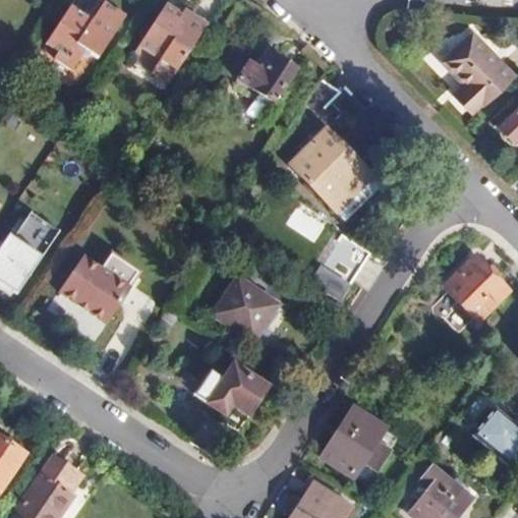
[(72,0),(70,4),(88,14),(94,2),(90,0),(72,0)]
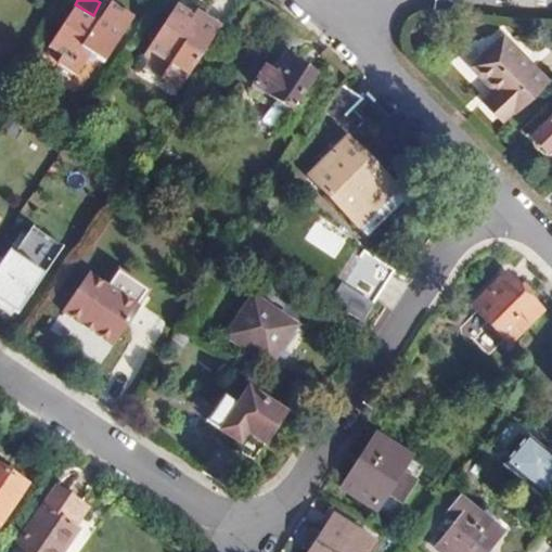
[(204,16),(179,0),(150,42),(176,60),(166,74),(180,84),(222,22),(207,12),(204,16)]
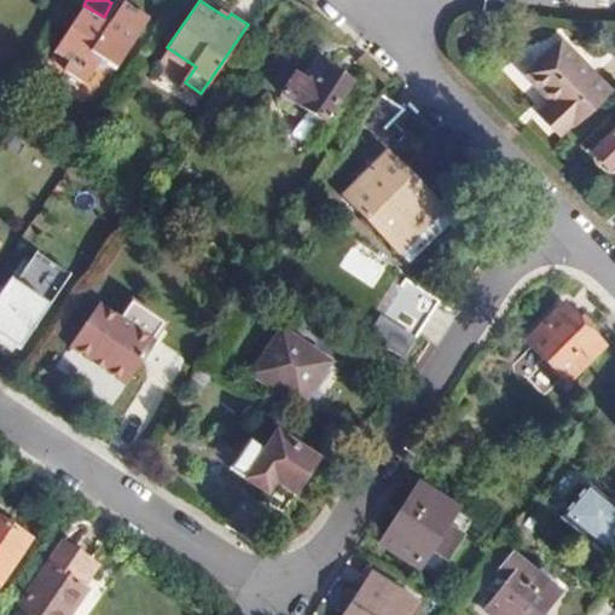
[(150,21),(126,3),(110,24),(83,7),(54,51),(68,61),(63,69),(85,83),(102,62),(116,70),(150,21)]
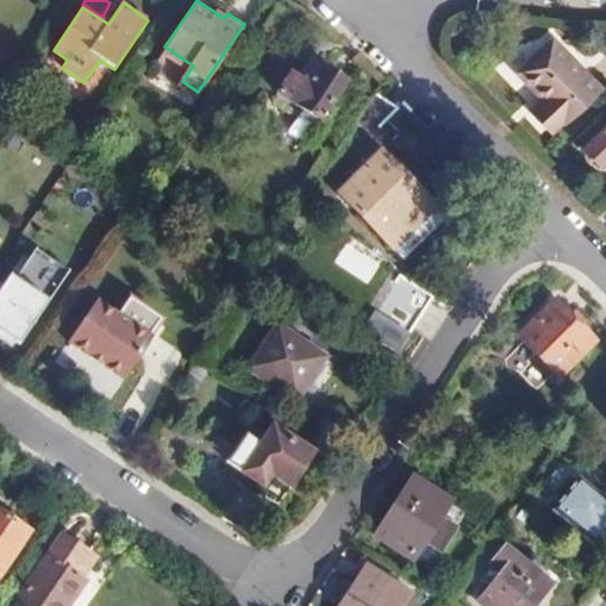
[(601,86),(553,35),(517,68),(539,92),(528,105),(551,129),(563,118),(566,119),(601,86)]
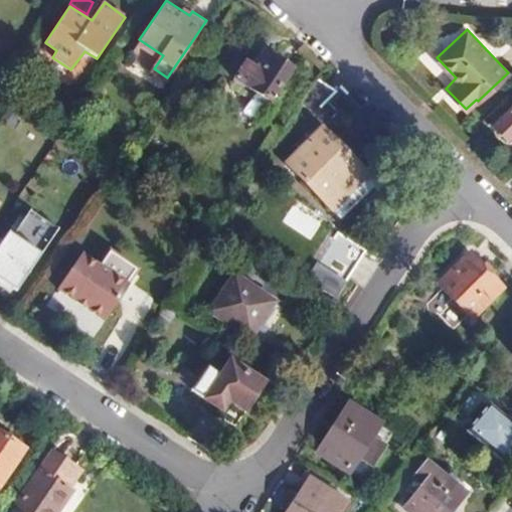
[(246,61),(235,78),(271,103),(296,66),(270,49),(257,67),(246,61)]
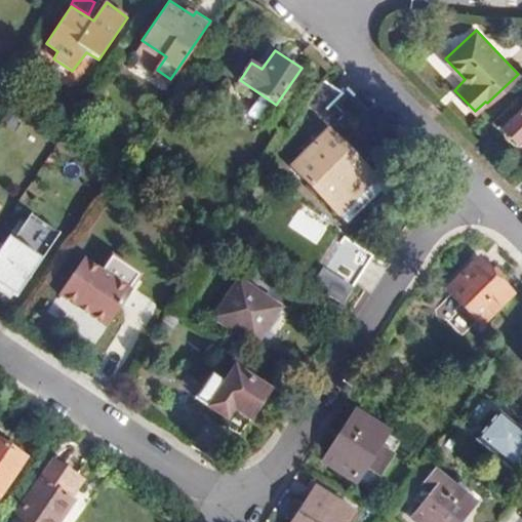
[(338,94),(324,79),(306,106),(317,116),(338,94)]
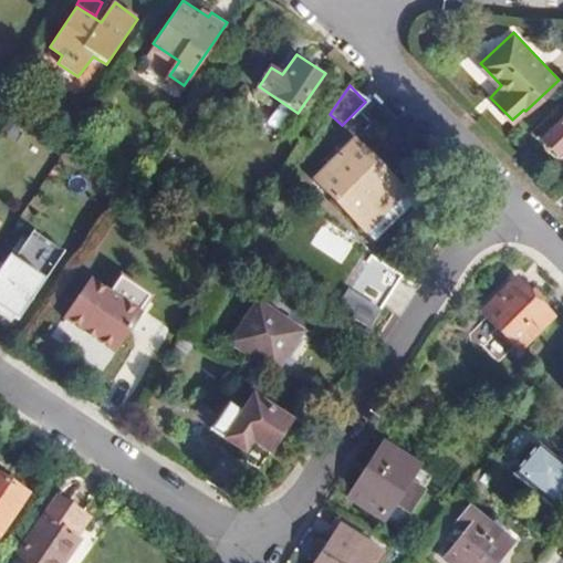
[(562,115),(545,134),(561,150),(562,149),(562,115)]
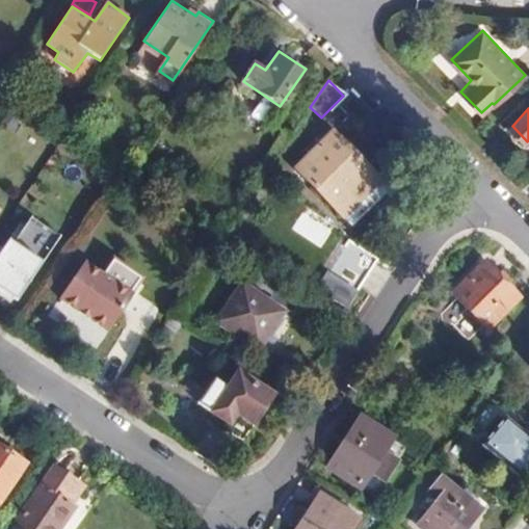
[(388,190),(334,135),(298,170),(351,227),(388,190)]
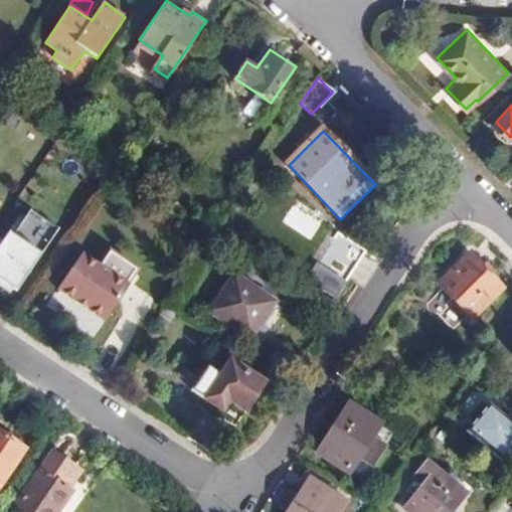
[(42,251),(14,233),(0,252),(0,267),(4,271),(2,275),(19,287),(42,251)]
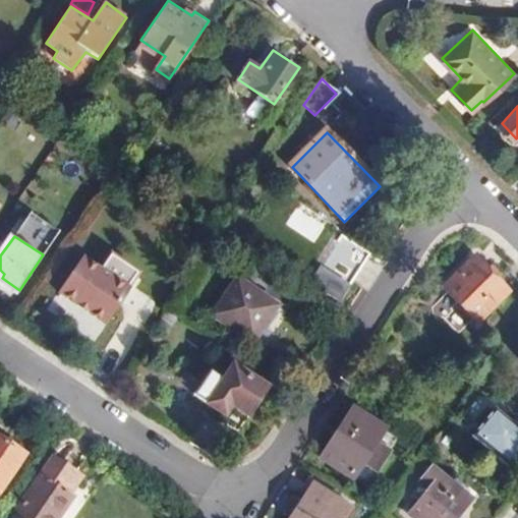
[(370,255),(344,237),(313,282),(342,299),(370,255)]
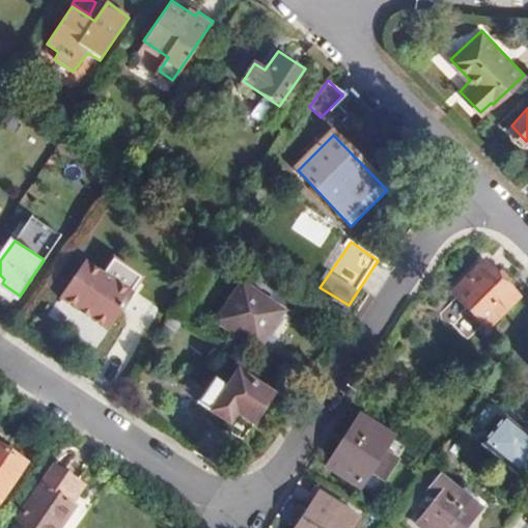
[(115,256),(105,272),(133,290),(143,275),(115,256)]
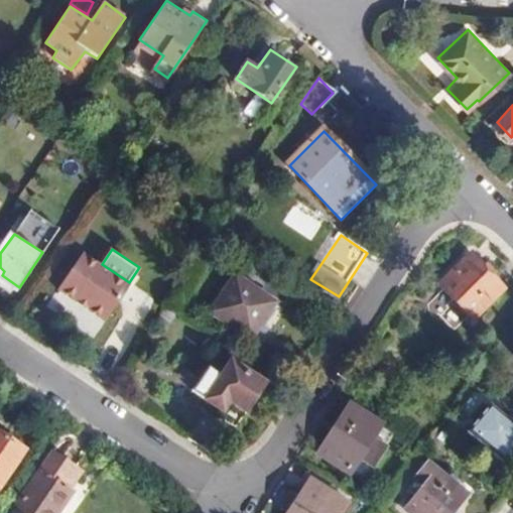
[(84,252),(59,287),(107,319),(131,283),(129,282),(102,264),(84,252)]
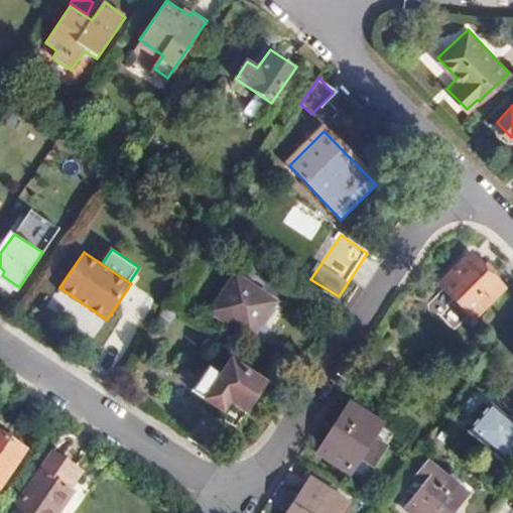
[(503,287),(471,253),(440,282),(475,314),(503,287)]
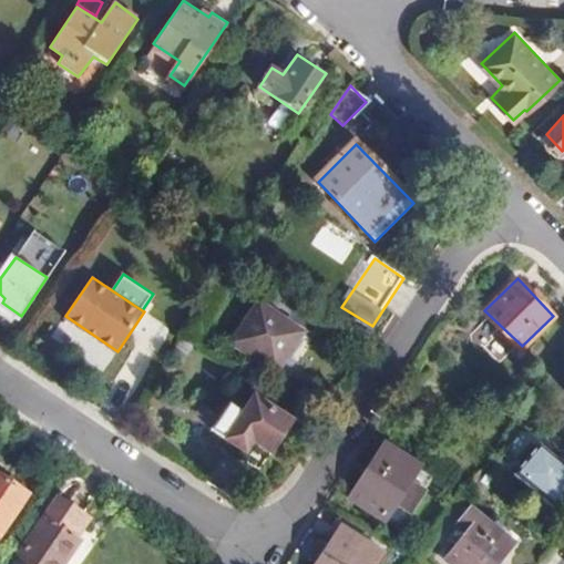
[(278,372),(289,356),(305,332),(259,301),(233,341),(278,372)]
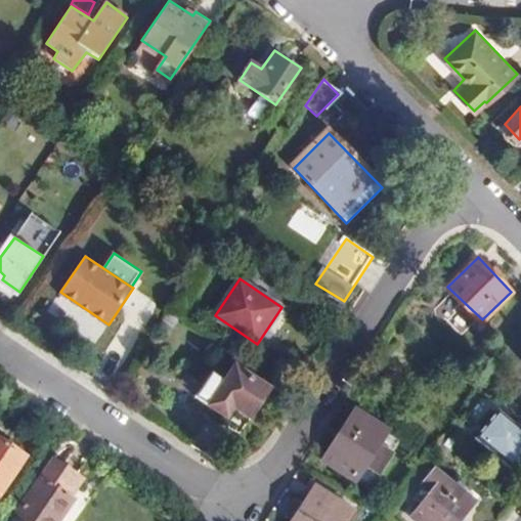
[(274,334),(267,329),(257,344),(265,349),(274,334)]
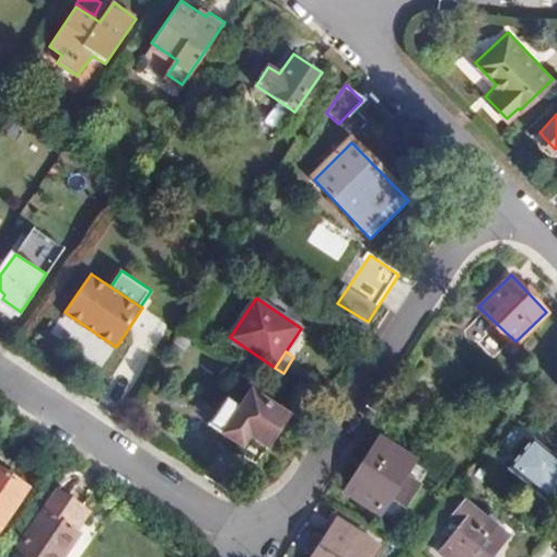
[(244,404),(227,392),(208,421),(245,445),(248,440),(266,452),(290,416),(253,391),(244,404)]
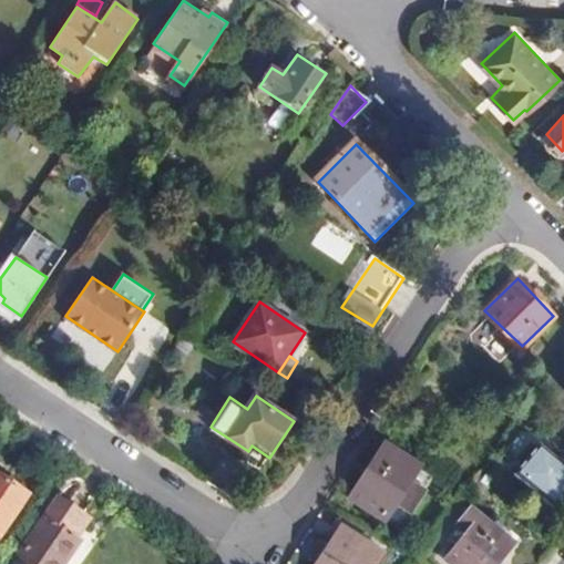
[(563,463),(539,442),(513,474),(553,505),(563,491),(563,463)]
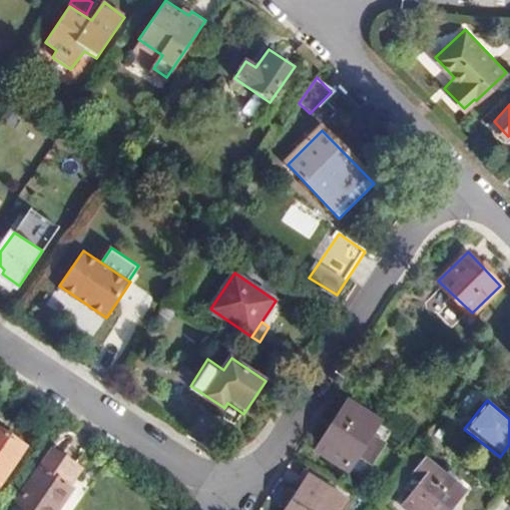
[(395,430),(353,403),(323,448),(365,476),(395,430)]
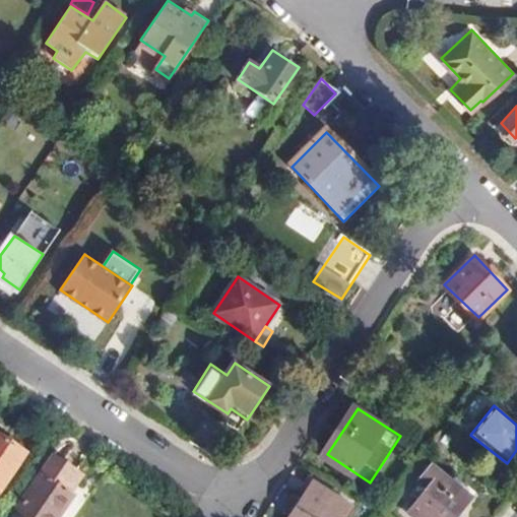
[(0,487),(23,453),(0,436),(0,487)]
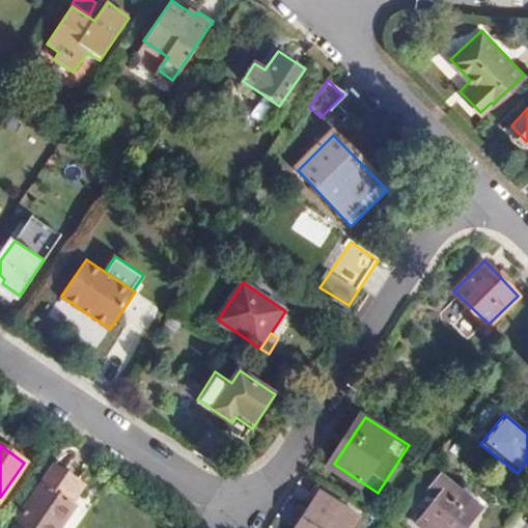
[(81,482),(55,464),(15,523),(17,525),(15,527),(56,527),(74,503),(71,499),(81,482)]
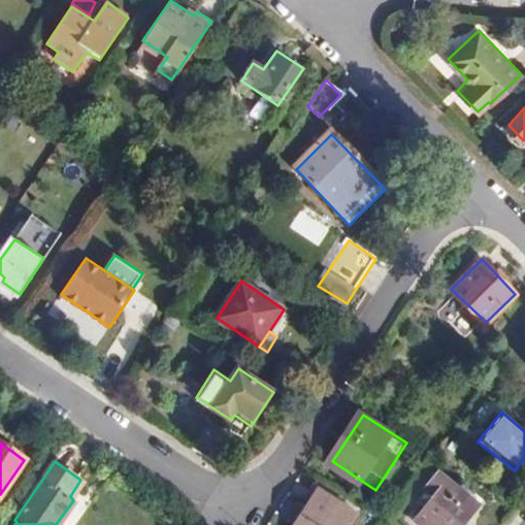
[(473,524),(487,511),(448,478),(426,504),(435,512),(426,524),(425,524),(473,524)]
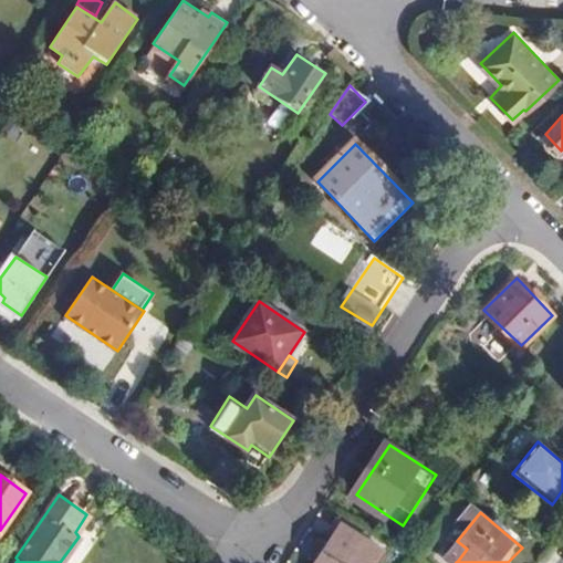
[(379,562),(386,553),(345,524),(319,562),(379,562)]
